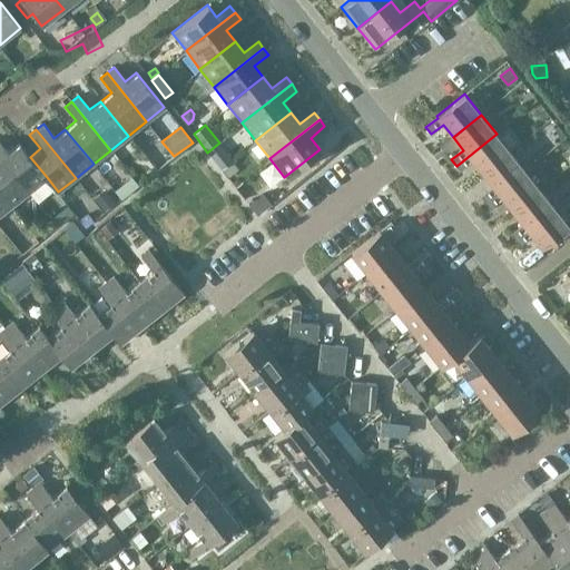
[(483,175),(511,153),(497,134),(457,166),(461,172),(473,163),(483,175)]
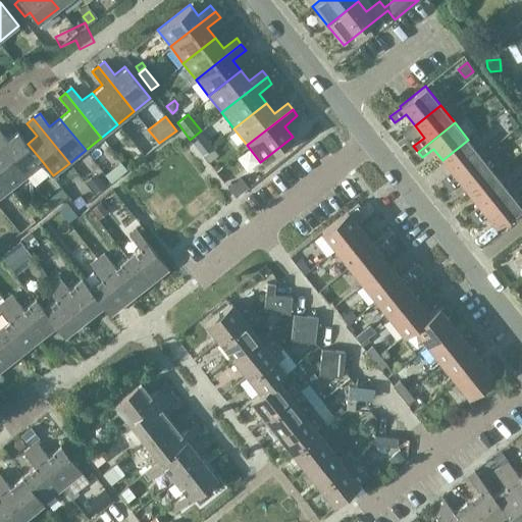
[(43,162),(28,144),(17,131),(7,140),(0,131),(0,143),(27,176),(43,162)]
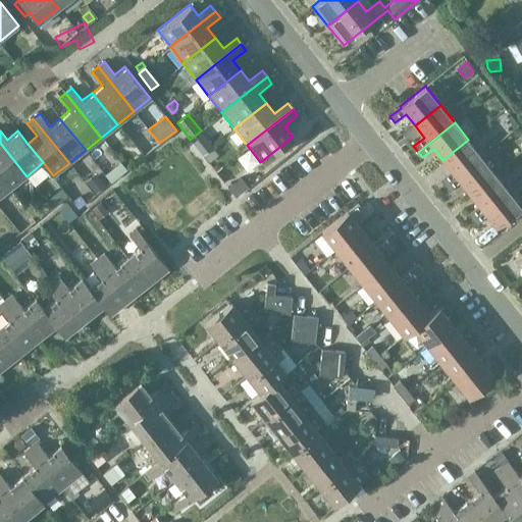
[(213,147),(201,131),(190,140),(203,155),(213,148),(213,147)]
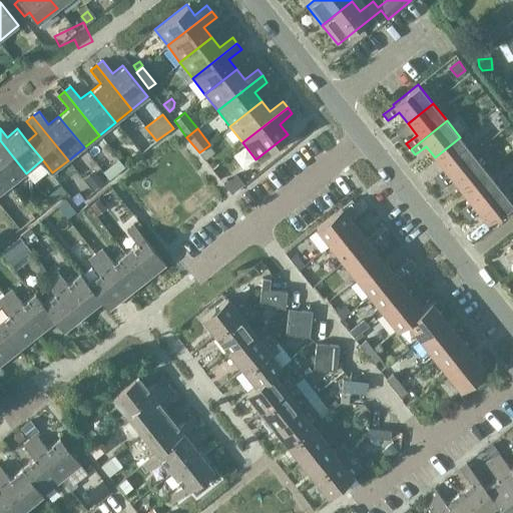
[(437,183),(473,154),(460,137),(435,157),(444,169),(433,177),(437,183)]
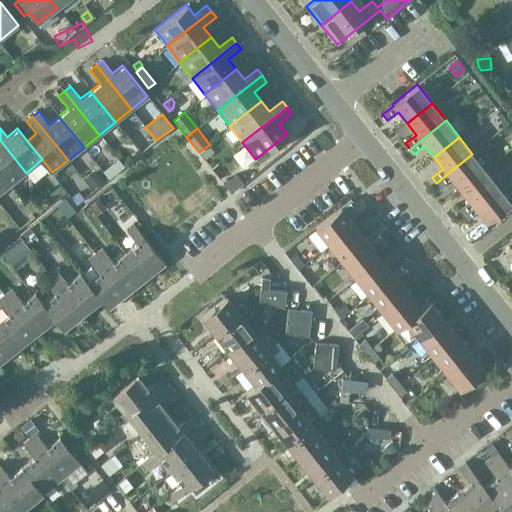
[(0,173),(10,185),(26,173),(0,140),(0,173)]
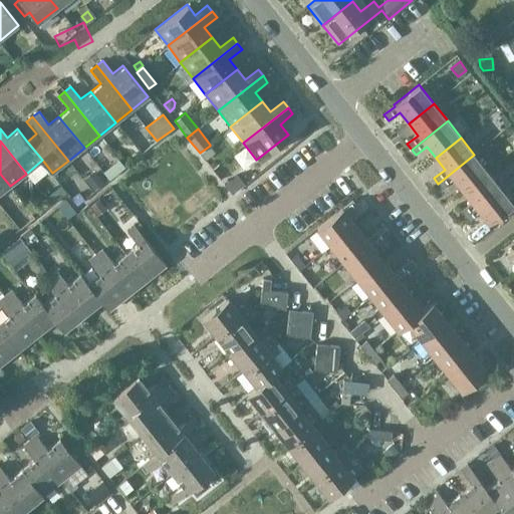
[(210,146),(200,153),(205,160),(215,152),(210,146)]
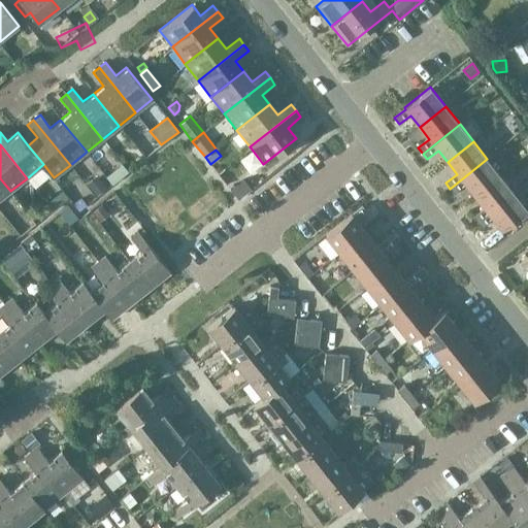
[(475,197),(501,176),(487,159),(450,189),(455,194),(466,185),(475,197)]
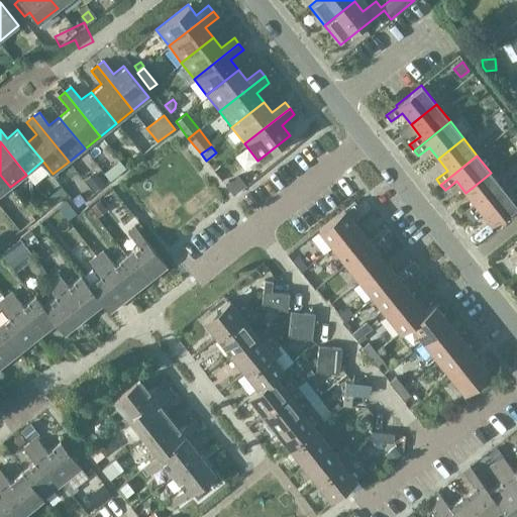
[(516,170),(506,179),(515,192),(516,190),(516,170)]
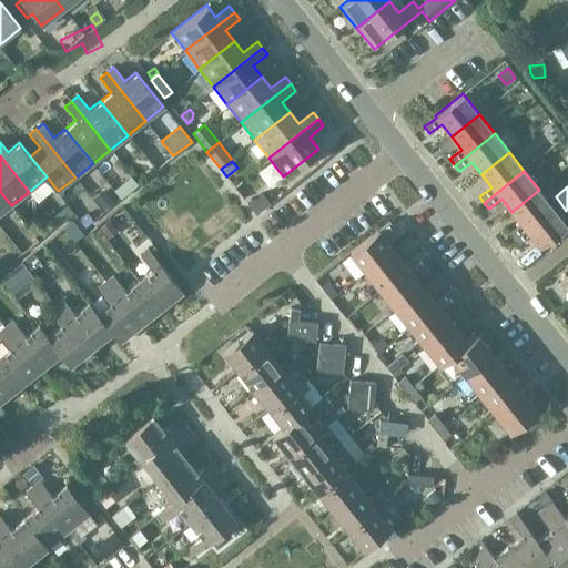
[(103,190),(93,199),(102,211),(113,202),(103,190)]
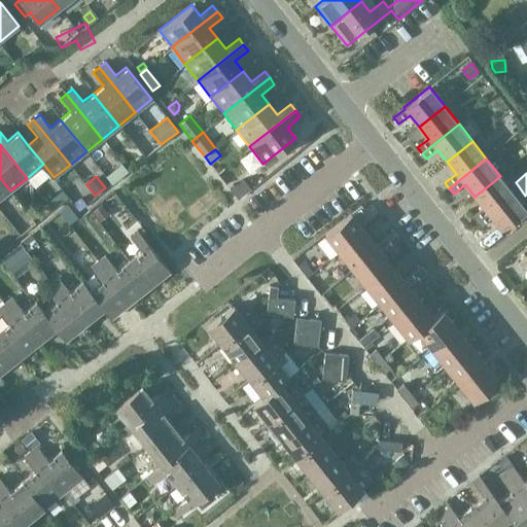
[(477,222),(514,194),(500,176),(475,197),(484,208),(472,217),(477,222)]
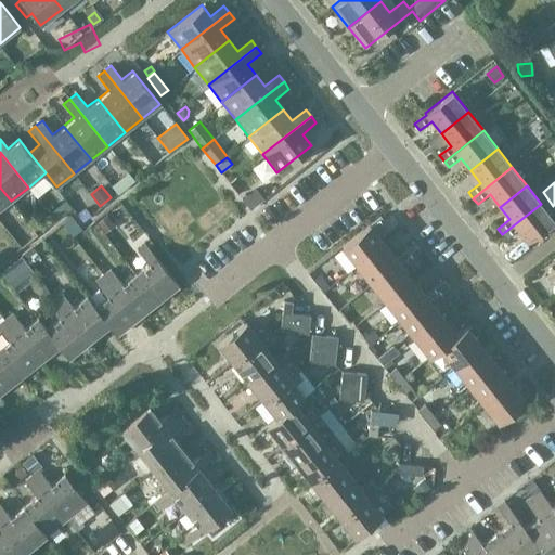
[(0,209),(11,201),(0,188),(0,209)]
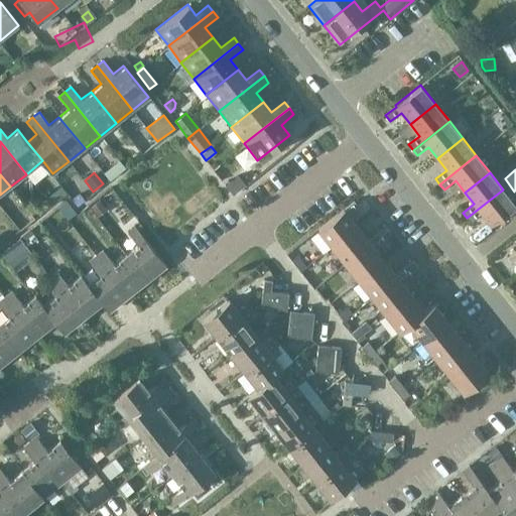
[(225,184),(233,195),(247,184),(239,174),(225,184)]
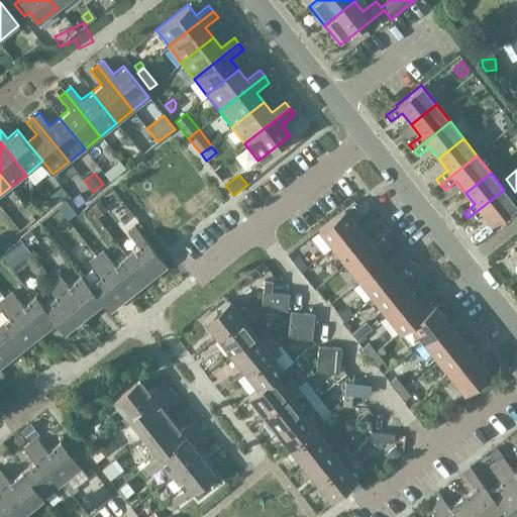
[(493,226),(516,207),(516,205),(504,190),(468,218),(472,224),(483,215),(493,226)]
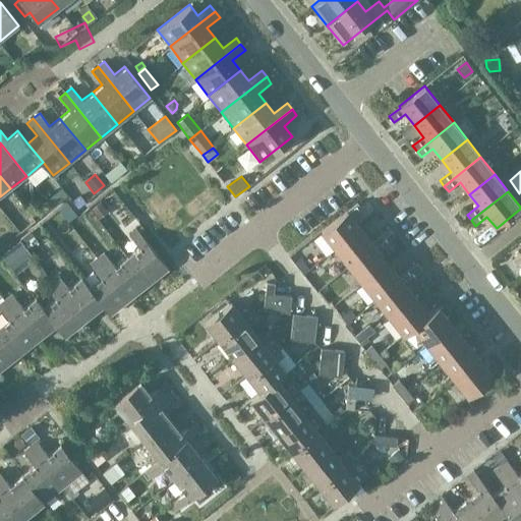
[(58,203),(51,194),(45,199),(51,208),(53,207),(58,203)]
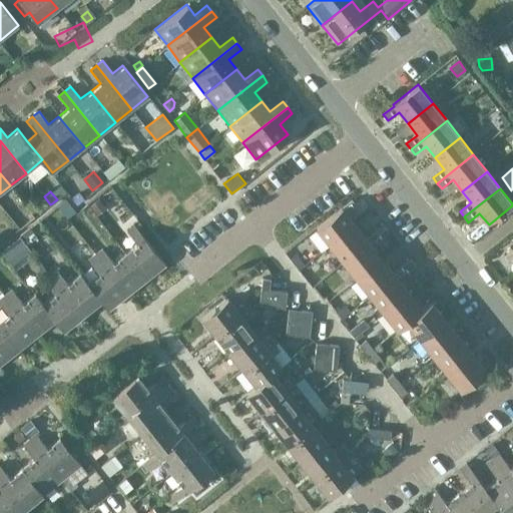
[(77,192),(70,198),(75,205),(83,199),(77,192)]
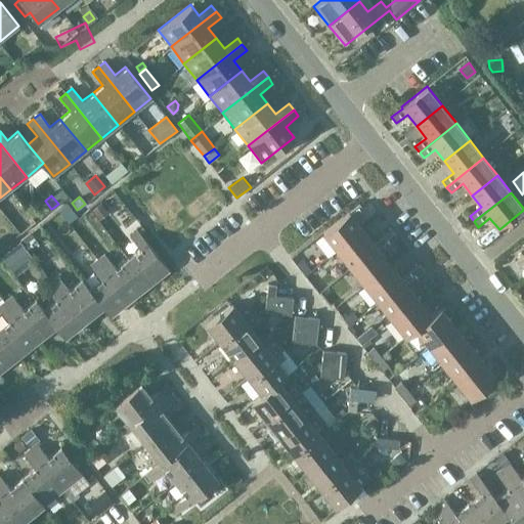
[(90,209),(96,216),(104,210),(98,203),(90,209)]
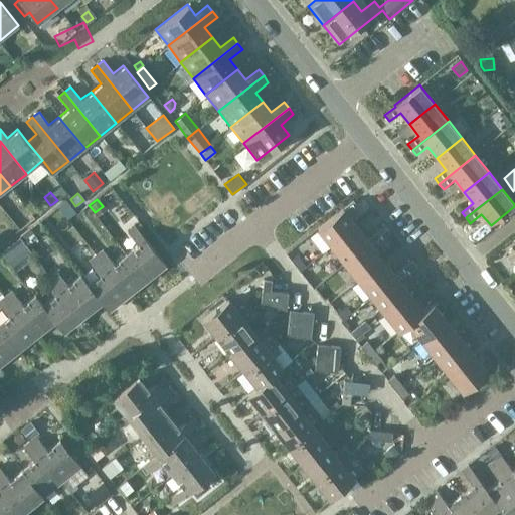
[(65,201),(57,207),(67,219),(75,213),(65,201)]
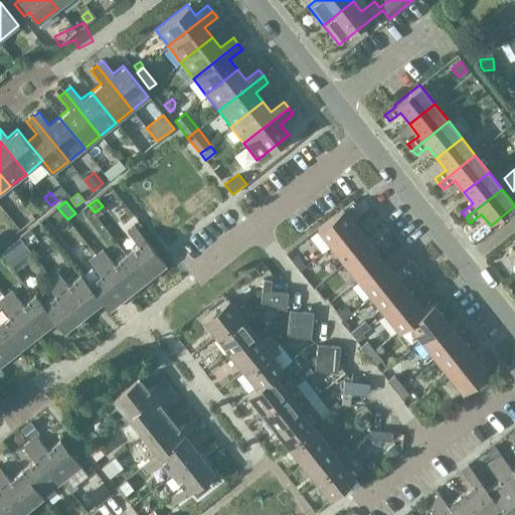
[(331,246),(357,226),(347,214),(358,206),(354,201),(343,210),(342,209),(318,229),(331,246)]
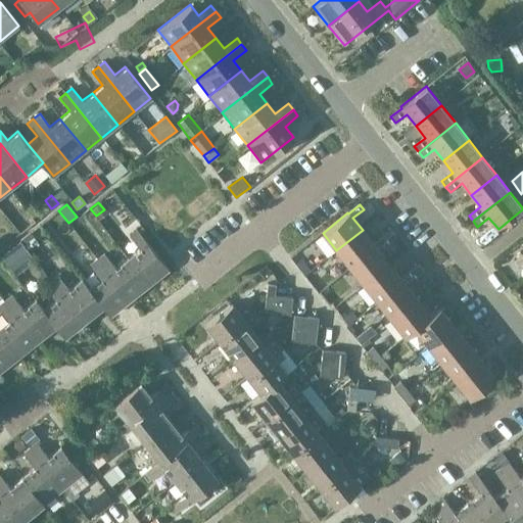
[(150,286),(169,271),(136,230),(129,236),(140,249),(129,259),(150,286)]
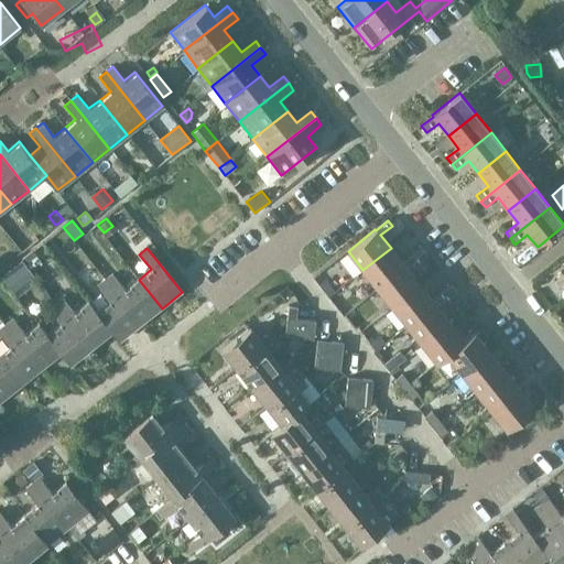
[(362,270),(378,289),(405,267),(408,269),(418,261),(412,256),(403,263),(391,248),(362,270)]
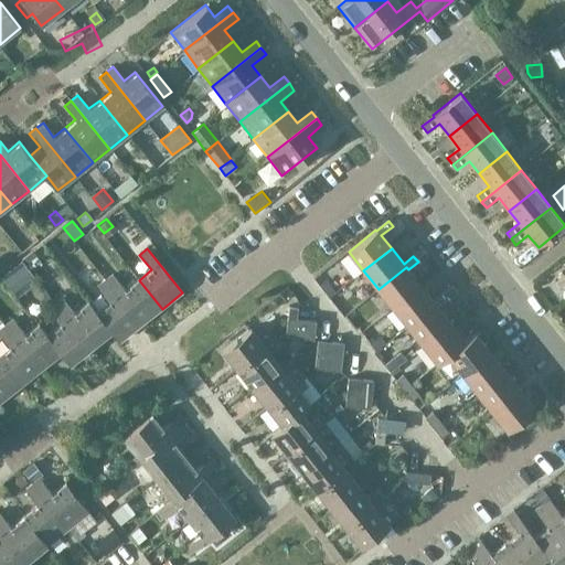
[(423,248),(413,256),(418,262),(427,254),(425,252),(423,248)]
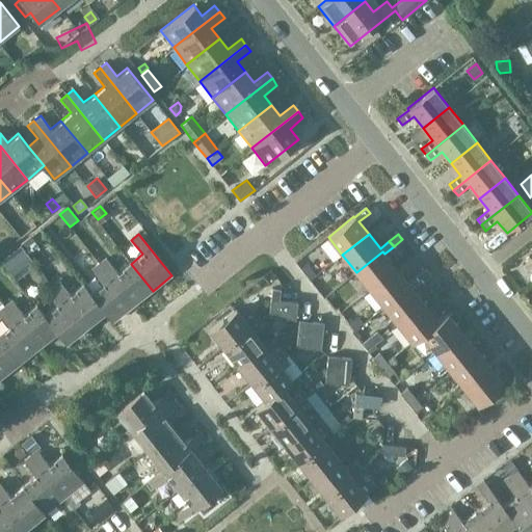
[(31,237),(21,244),(24,249),(28,254),(38,245),(31,237)]
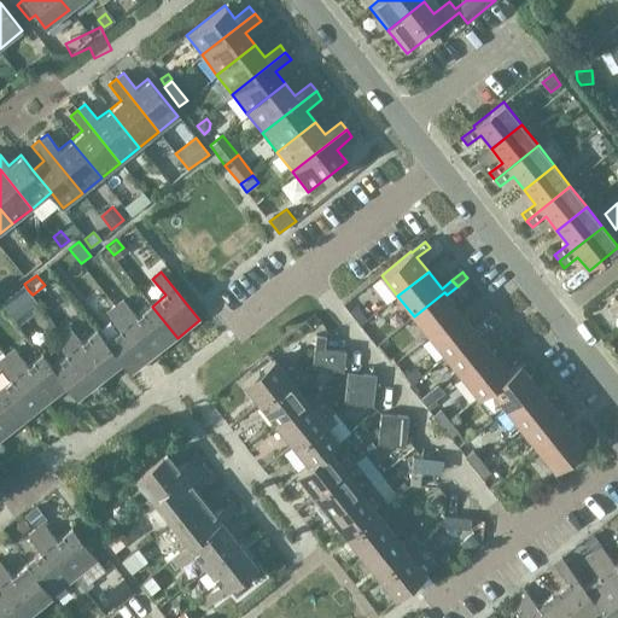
[(33,295),(28,290),(24,284),(1,302),(9,310),(16,304),(17,307),(33,295)]
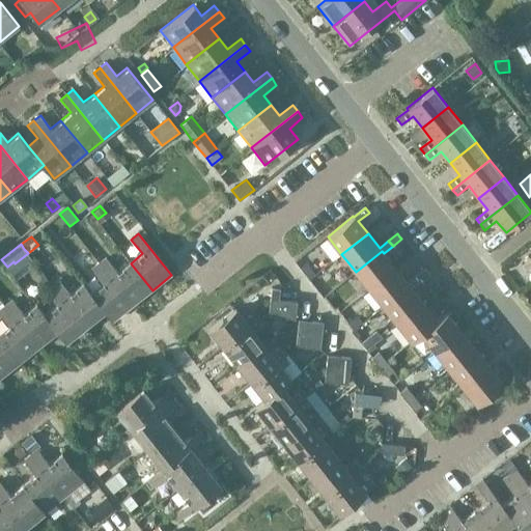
[(382,251),(356,272),(369,289),(396,269),(384,253),(382,251)]
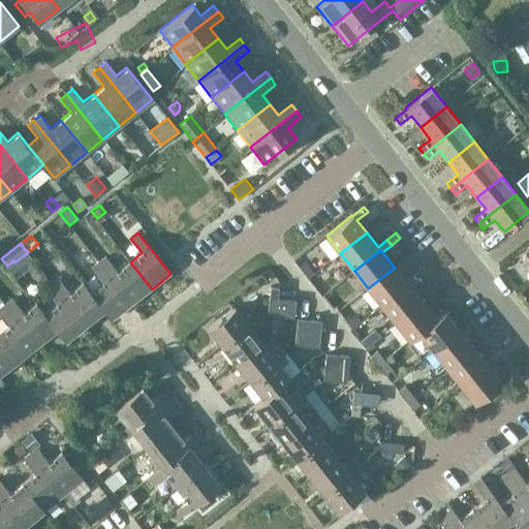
[(152,289),(130,262),(118,272),(106,258),(99,263),(132,305),(152,289)]
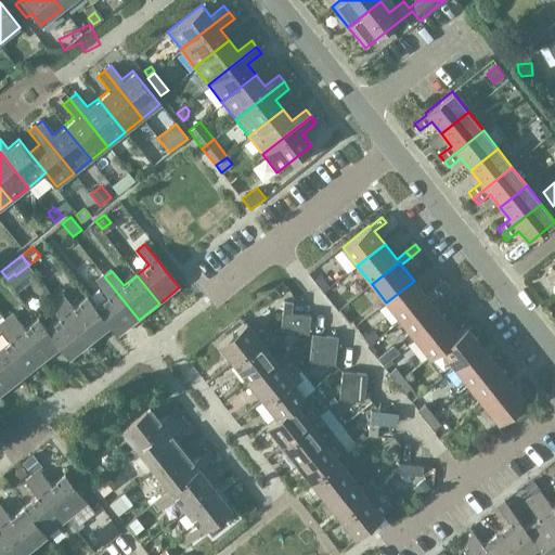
[(117,337),(139,320),(104,276),(97,283),(108,297),(95,307),(111,325),(108,326),(117,337)]
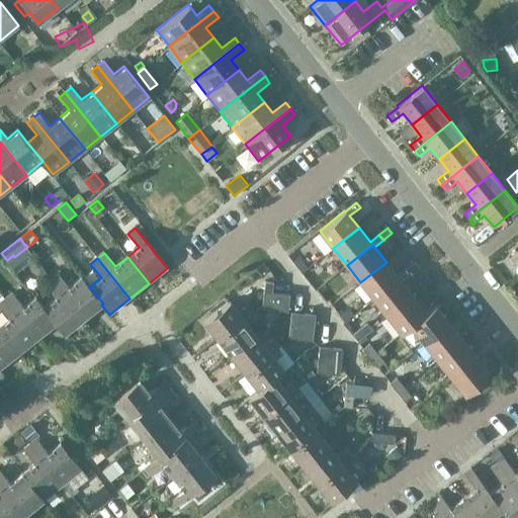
[(414,261),(406,268),(411,274),(419,267),(417,265),(414,261)]
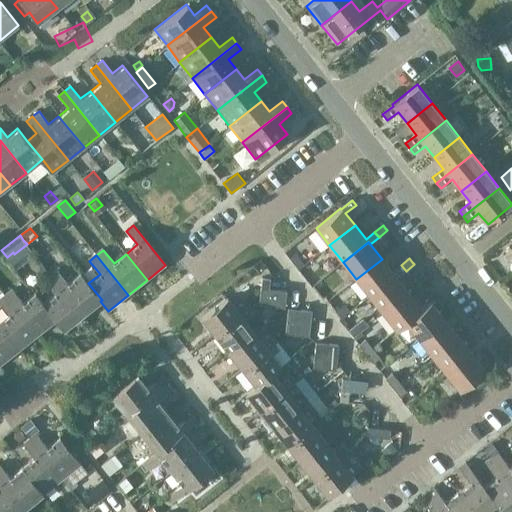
[(382,259),(356,279),(370,296),(395,276),(397,278),(406,271),(401,265),(392,272),(382,259)]
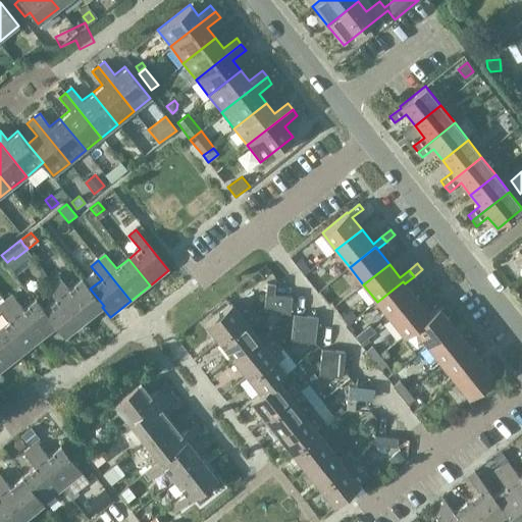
[(104,306),(90,289),(82,278),(68,289),(58,274),(51,279),(85,321),(102,307),(104,306)]
